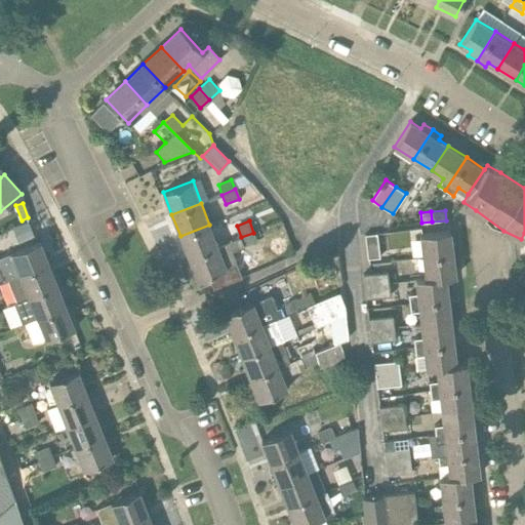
[(34,238),(27,223),(12,228),(19,244),(34,238)]
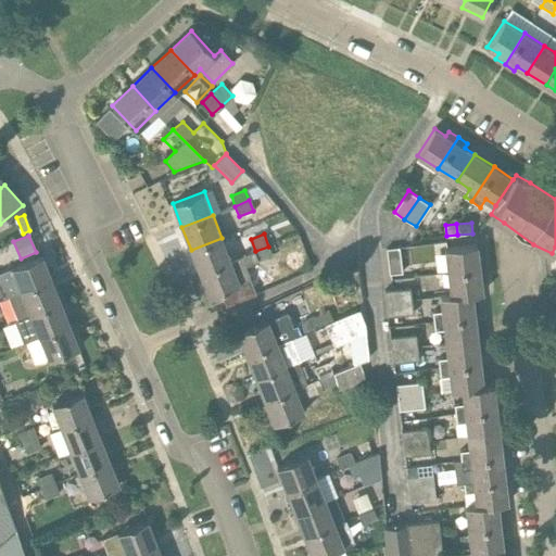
[(200,273),(230,261),(222,238),(191,250),(200,273)]
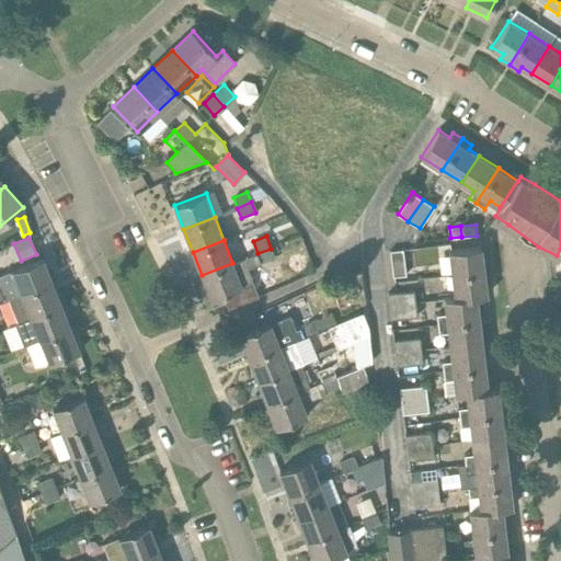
[(449,250),(453,275),(490,270),(489,260),(483,260),(481,247),(449,250)]
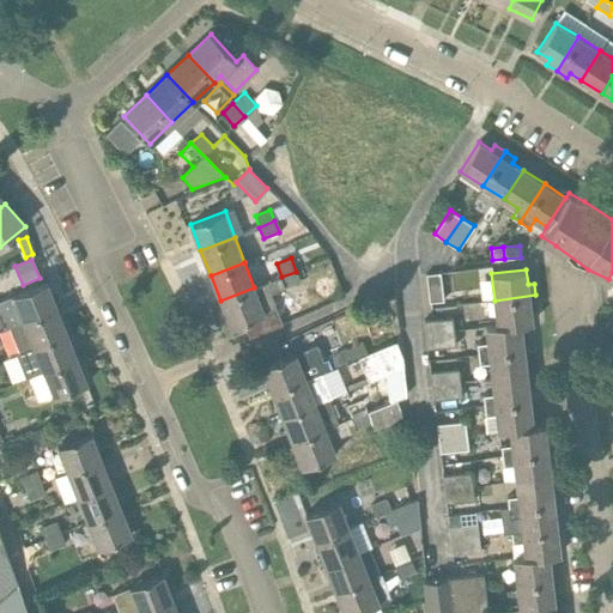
[(296,272),(281,277),(285,286),(299,281),(296,272)]
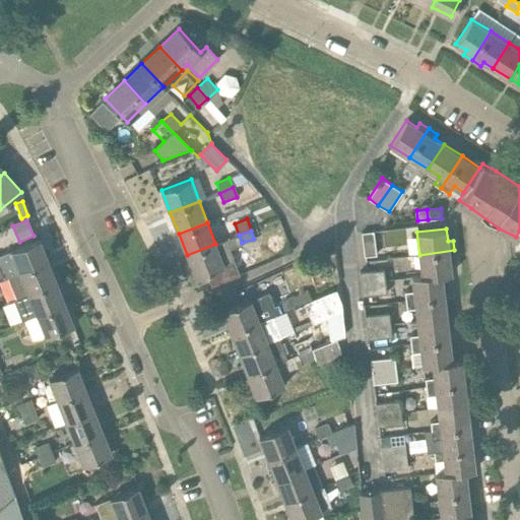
[(365,257),(377,255),(374,231),(362,233),(365,257)]
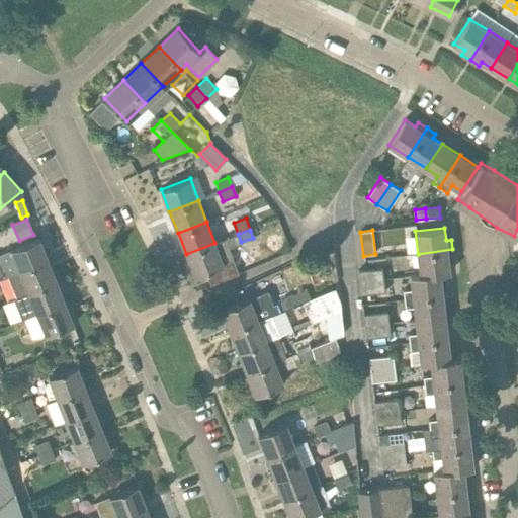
[(39,239),(0,253),(0,263),(5,277),(10,275),(49,260),(39,239)]
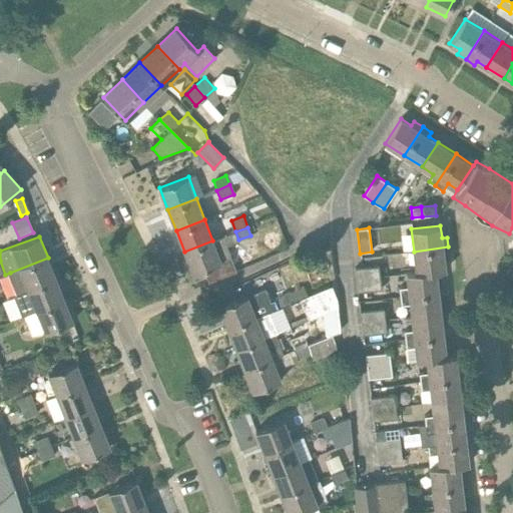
[(236,271),(226,244),(222,236),(212,240),(184,251),(193,273),(203,269),(208,283),(236,271)]
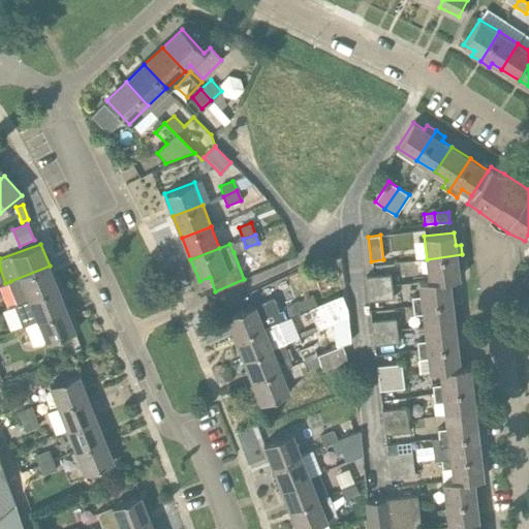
[(429,280),(460,277),(458,266),(463,266),(462,254),(427,259),(429,280)]
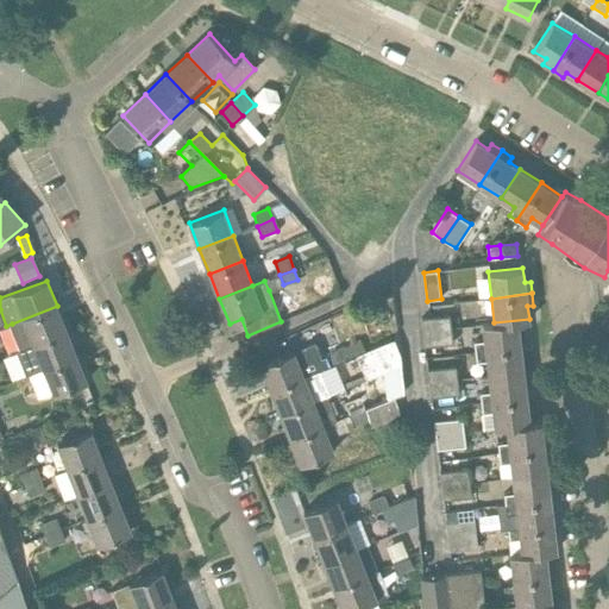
[(23,349),(67,331),(57,306),(12,324),(23,349)]
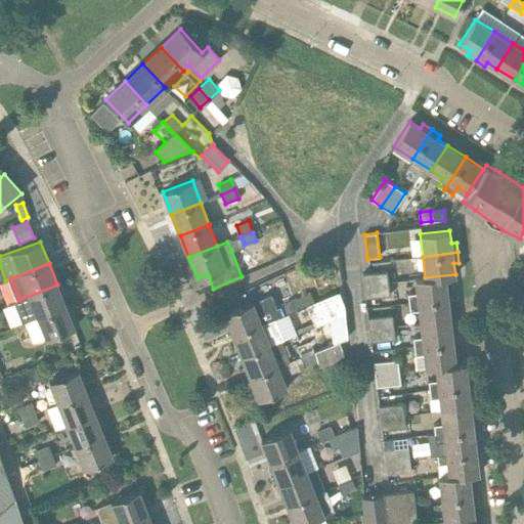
[(363,273),(364,284),(389,280),(388,271),(363,273)]
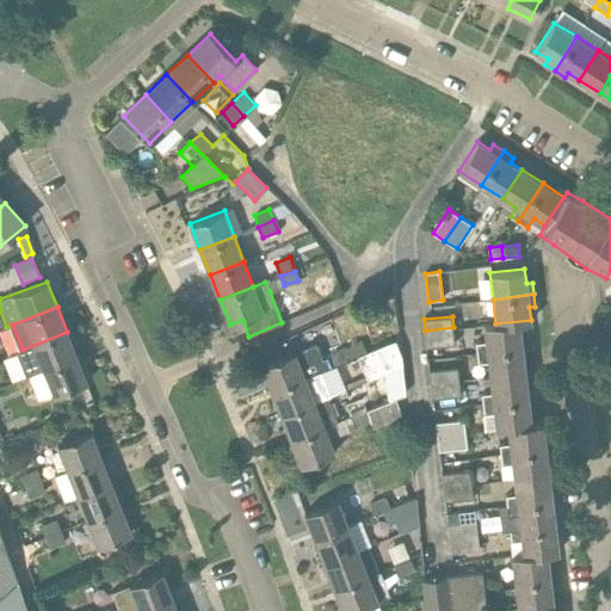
[(531,320),(495,323),(485,325),(486,341),(476,343),(477,353),(534,347),(531,320)]
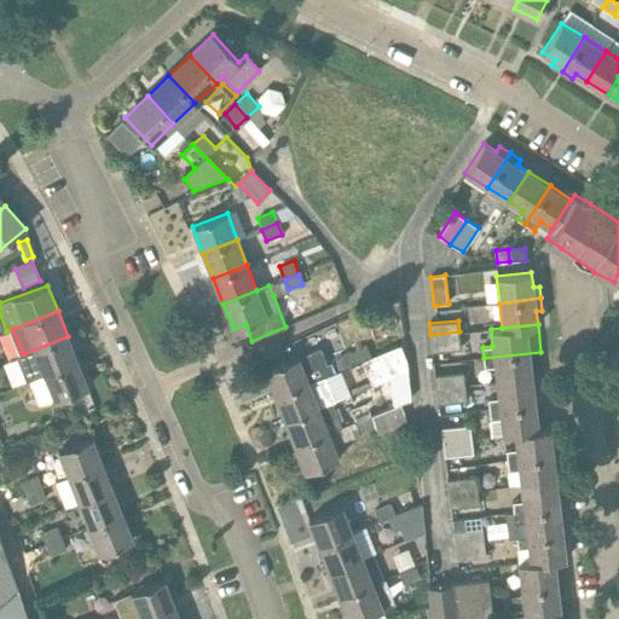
[(460,331),(431,335),(432,352),(461,350),(460,331)]
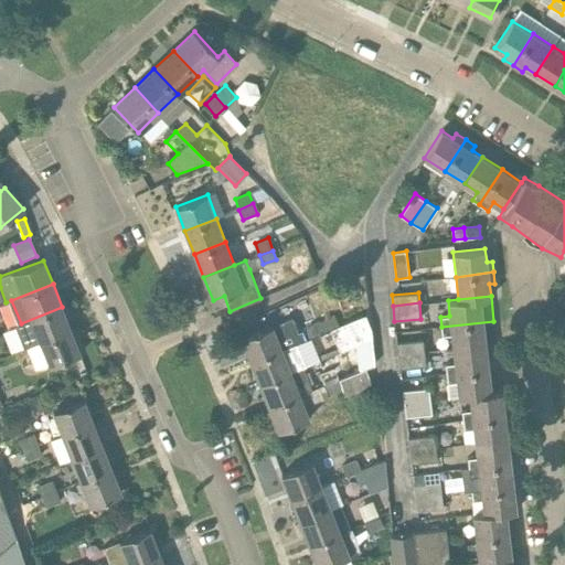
[(27,348),(27,347),(71,330),(62,307),(21,323),(18,324),(27,348)]
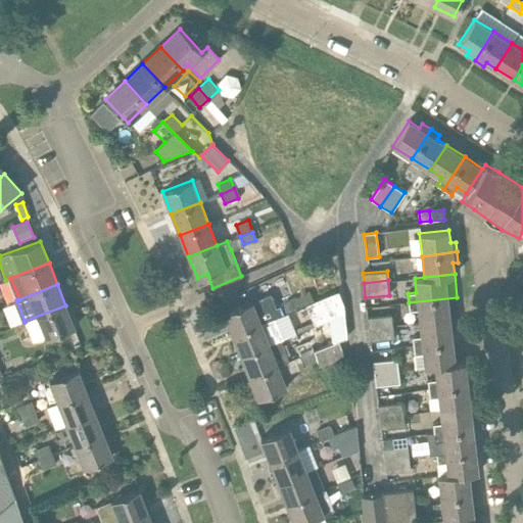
[(224,312),(232,333),(272,318),(305,304),(314,301),(310,291),(277,303),(273,304),(269,293),(224,312)]
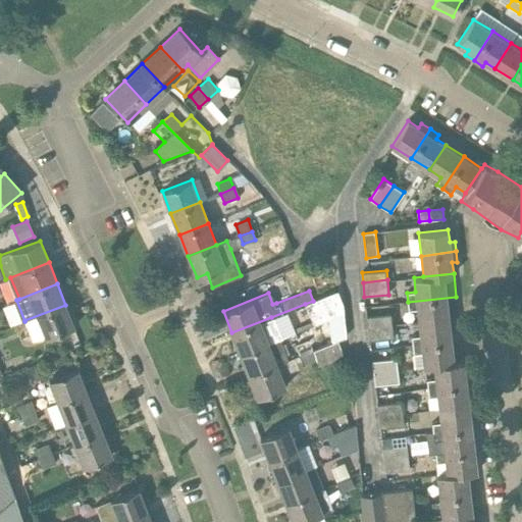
[(313,301),(305,304),(313,325),(344,313),(343,304),(337,291),(313,301)]
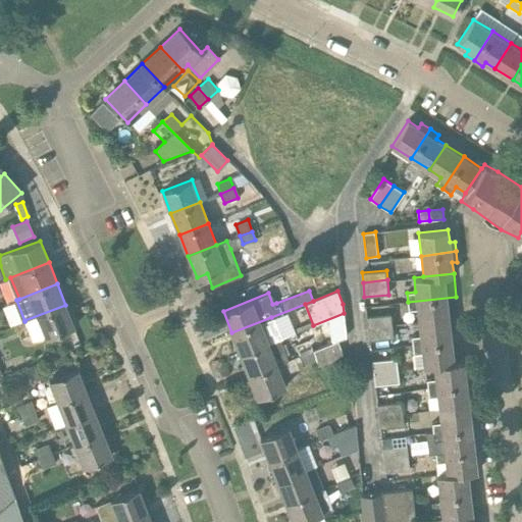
[(456,297),(408,302),(409,310),(417,309),(419,322),(459,317),(456,297)]
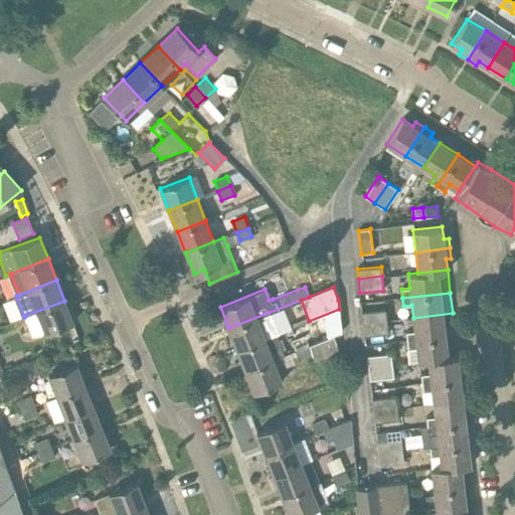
[(24,316),(32,337),(44,332),(45,333),(73,323),(64,301),(24,316)]
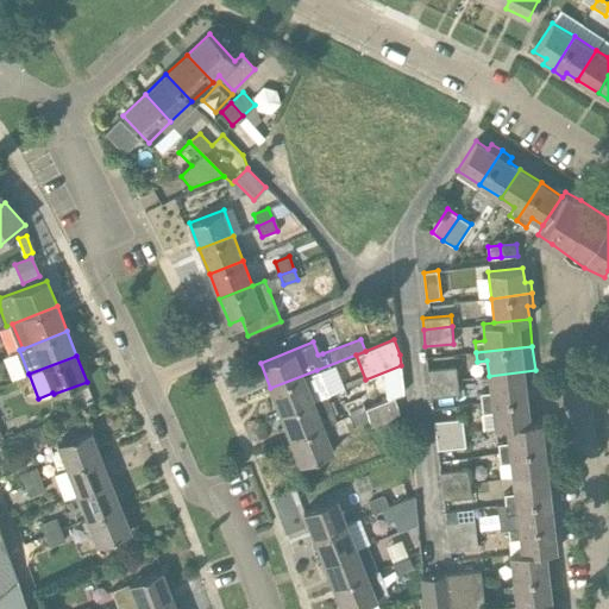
[(428,369),(429,382),(458,378),(457,365),(428,369)]
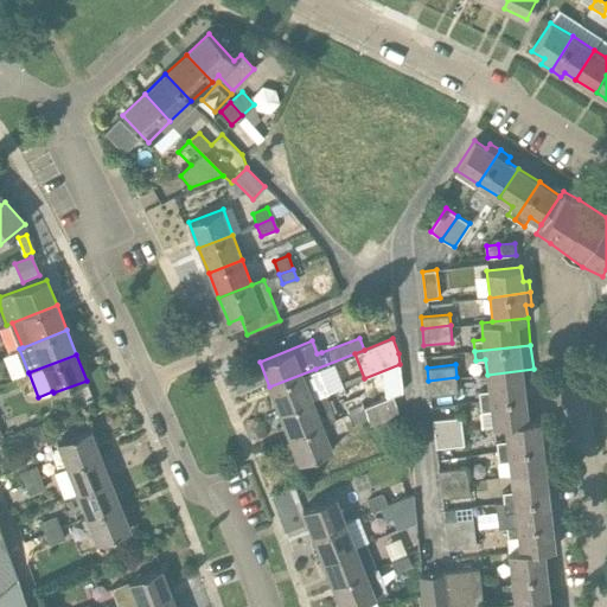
[(280,413),(325,394),(315,369),(269,387),(280,413)]
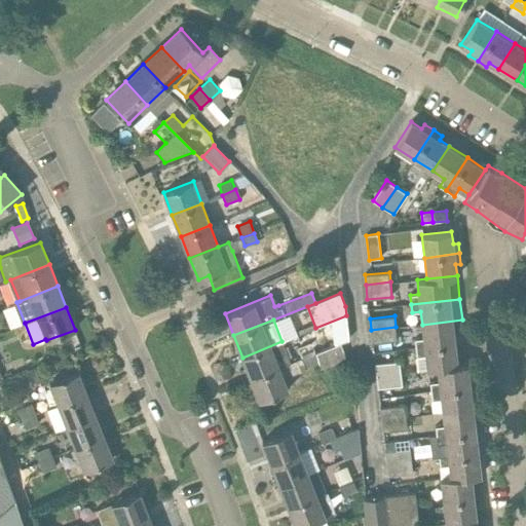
[(462,320),(422,325),(423,338),(414,339),(416,348),(464,342),(462,320)]
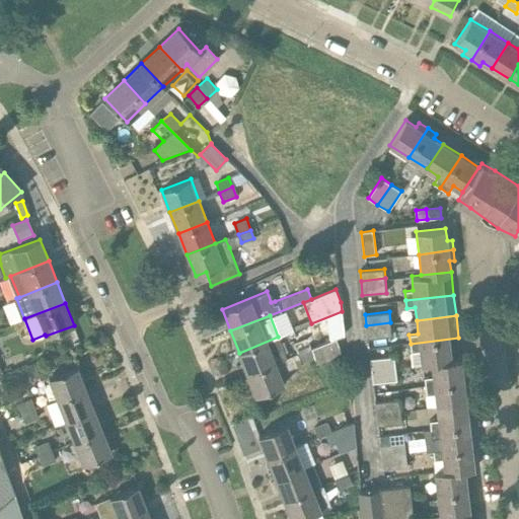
[(390,322),(366,325),(367,339),(391,336),(390,322)]
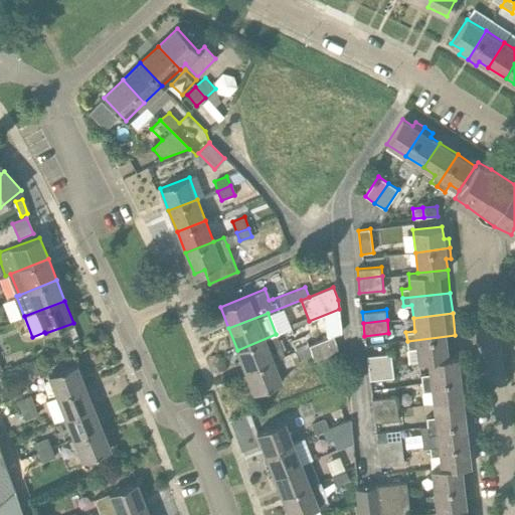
[(292,337),(297,350),(312,344),(307,331),(292,337)]
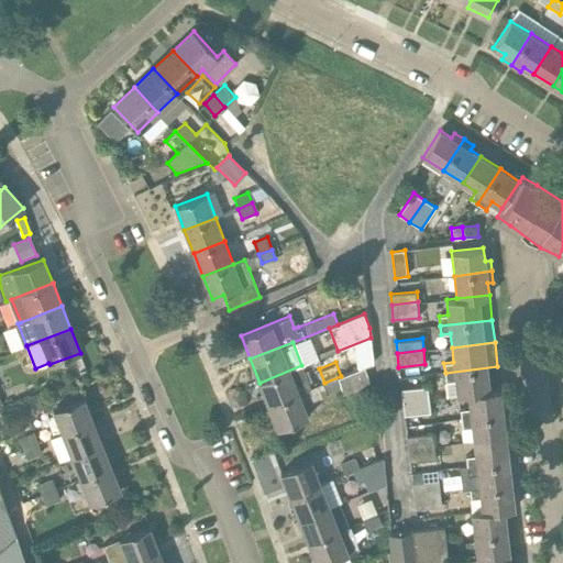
[(268,405),(298,393),(311,388),(301,365),(260,383),(268,405)]
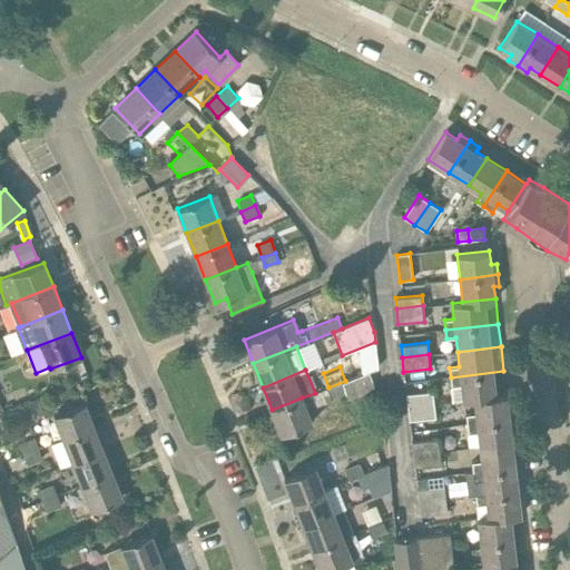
[(503,371),(451,377),(452,386),(461,385),(463,401),(474,400),(507,396),(503,371)]
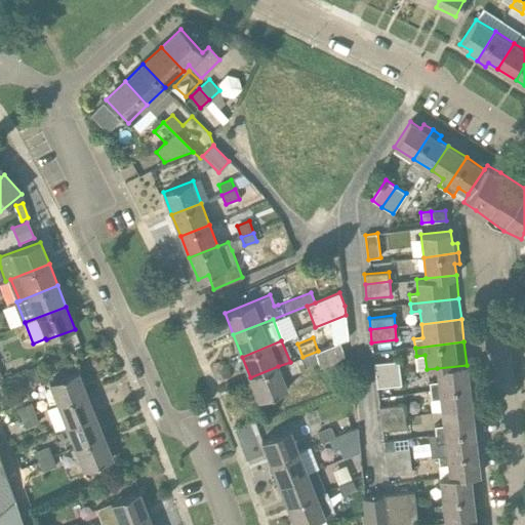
[(303,357),(290,362),(278,366),(250,377),(258,400),(287,389),(283,377),(317,364),(319,368),(345,358),(339,342),(336,344),(318,351),(303,357)]
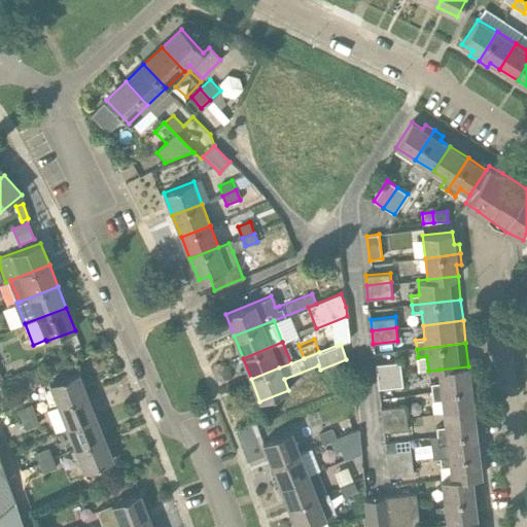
[(376,364),(377,375),(401,372),(400,361),(376,364)]
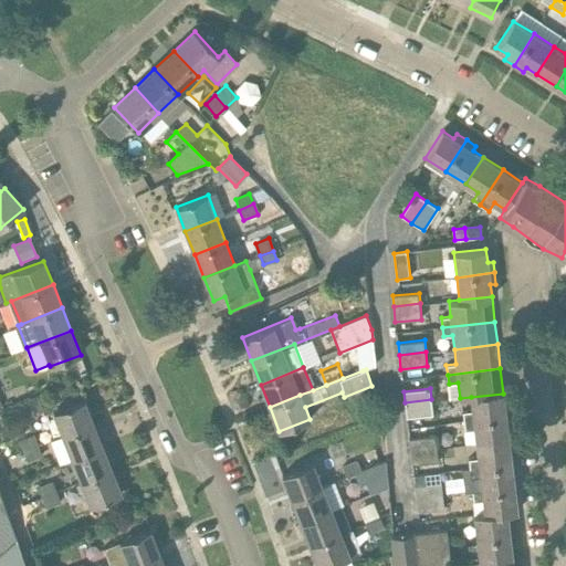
[(503,394),(471,397),(472,410),(462,411),(463,420),(505,416),(503,394)]
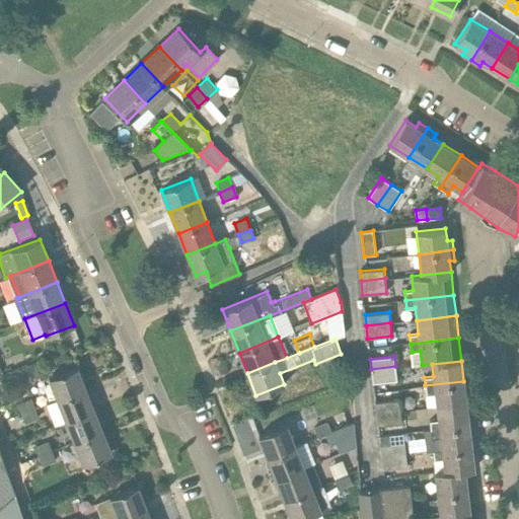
[(40,376),(34,363),(24,367),(29,380),(40,376)]
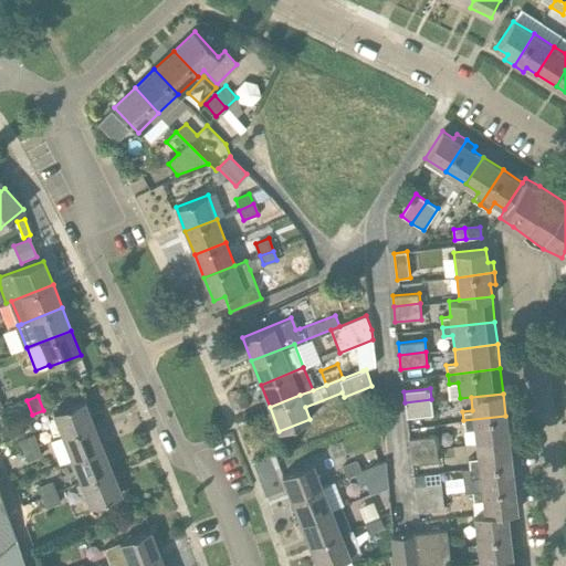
[(431,399),(405,402),(407,418),(432,415),(431,399)]
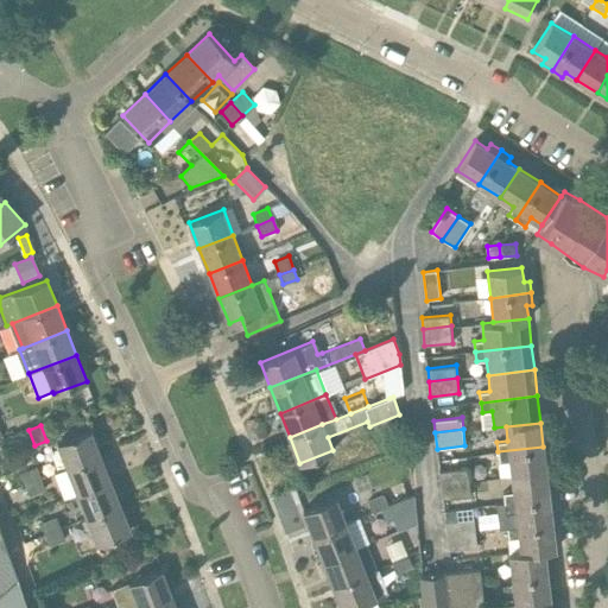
[(58,443),(69,468),(101,456),(90,430),(58,443)]
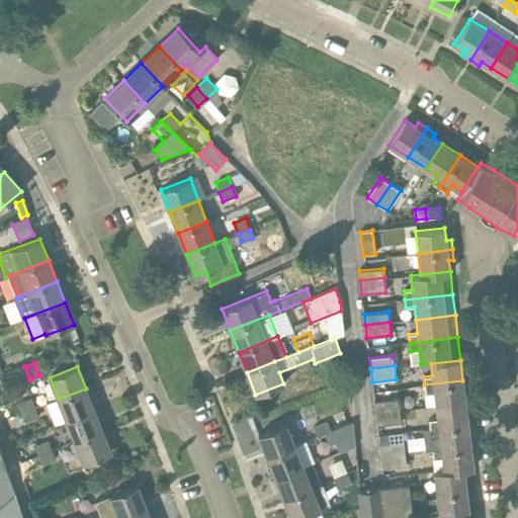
[(9,387),(27,380),(22,368),(5,375),(9,387)]
